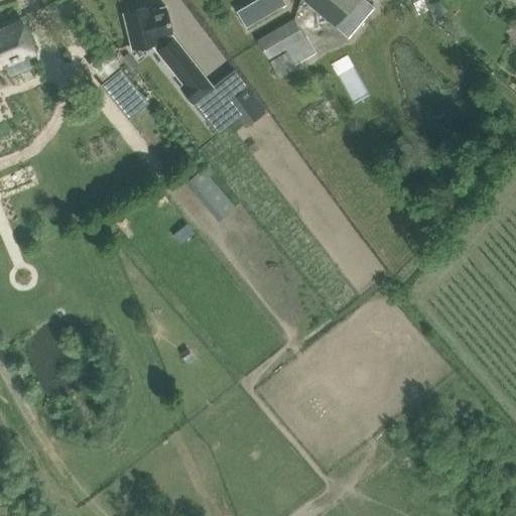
[(282,0),(254,0),(237,10),(246,25),(245,25),(246,27),(286,3),(285,2),(284,3),(282,0)]
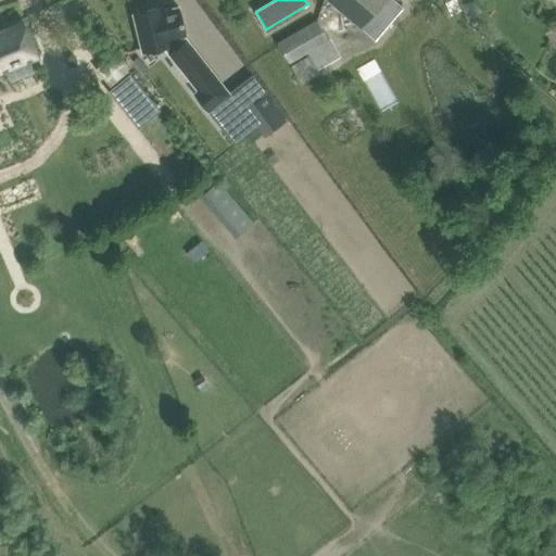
[(402,5),(394,0),(327,0),(374,39),(402,5)]
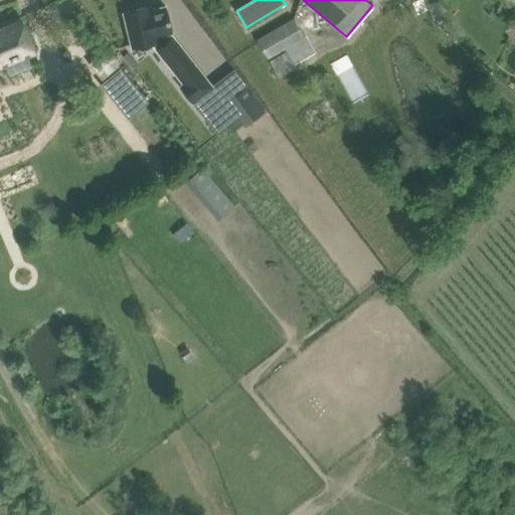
[(149,6),(123,13),(132,47),(151,42),(183,83),(180,86),(193,102),(205,118),(225,102),(212,87),(170,32),(172,32),(165,6),(150,10),(149,6)]
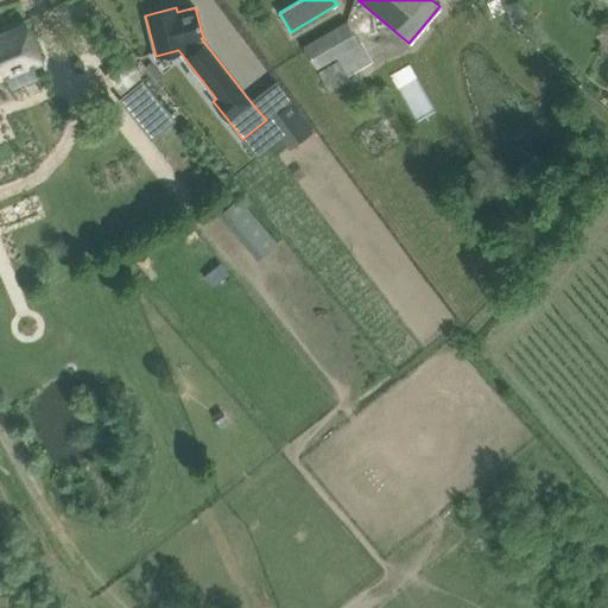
[(40,62),(32,42),(24,20),(0,29),(0,77),(5,76),(10,87),(35,77),(31,65),(40,62)]
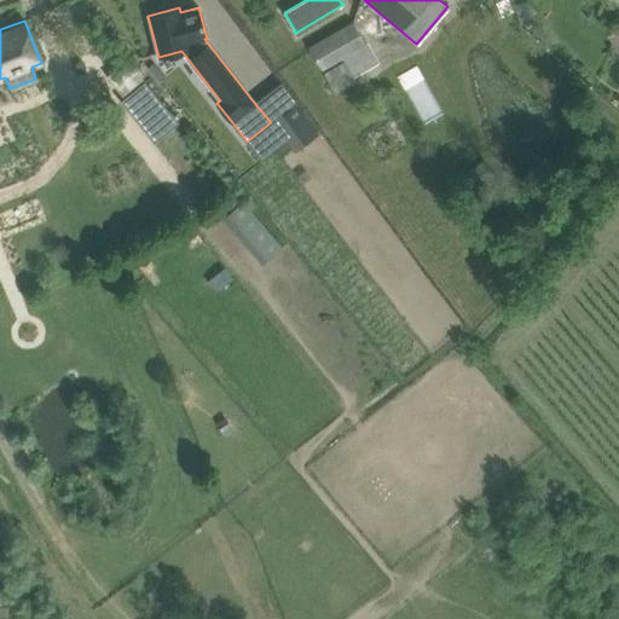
[(322,70),(365,45),(352,23),(310,47),(322,70)]
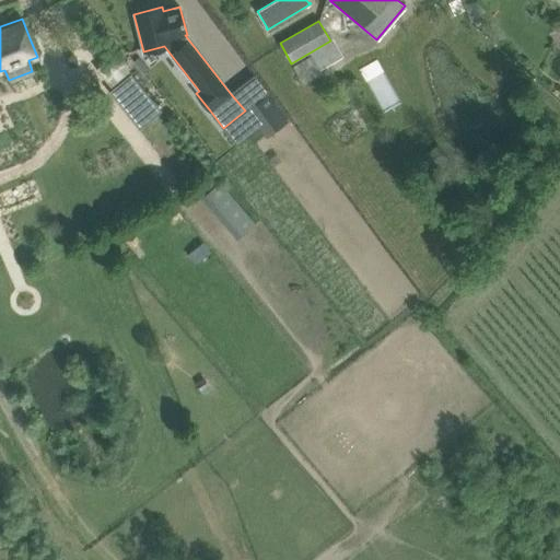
[(321,72),(311,55),(292,66),(303,83),(321,72)]
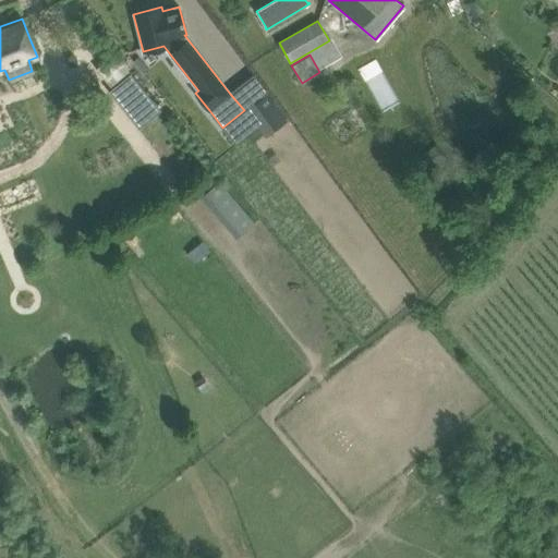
[(108,91),(138,128),(160,110),(129,72),(108,91)]
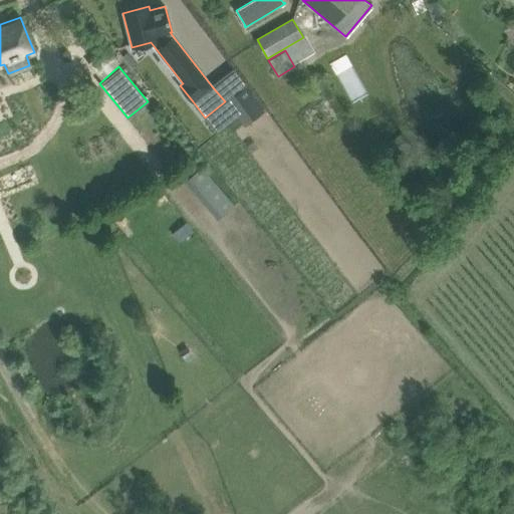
[(246,87),(237,94),(255,118),(264,111),(246,87)]
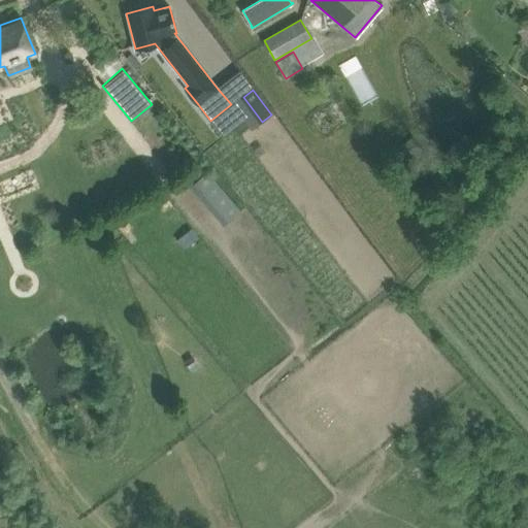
[(234,138),(257,122),(249,110),(226,127),(234,138)]
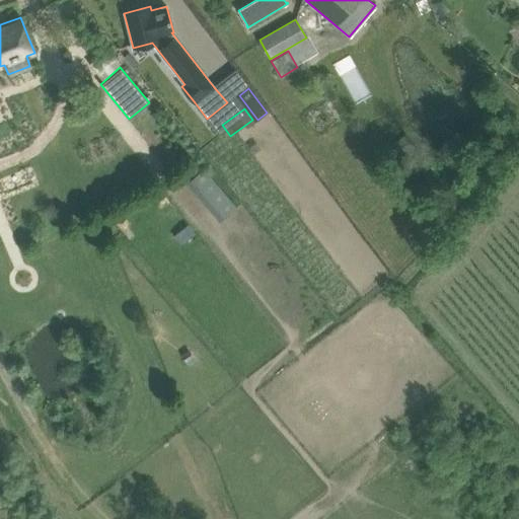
[(205,167),(189,183),(223,221),(240,206),(205,167)]
